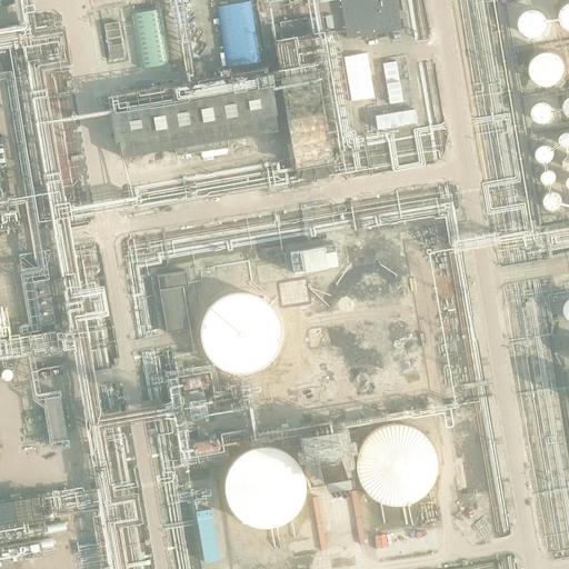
[(340,0),(347,38),(367,36),(368,39),(389,36),(388,31),(400,30),(396,0),(340,0)]
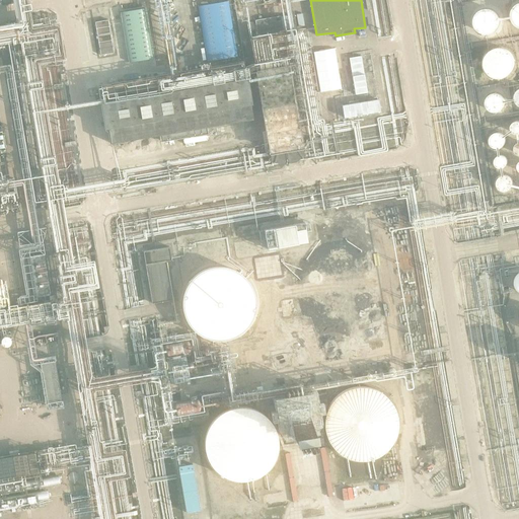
[(227,2),(198,7),(206,62),(236,58),(227,2)]
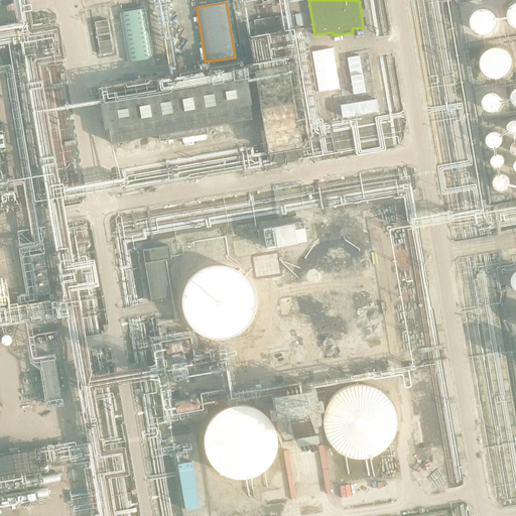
[(496,23),(496,22),(496,19),(495,17),(494,15),(492,12),(490,11),(488,9),(485,9),(482,9),(480,9),(477,10),(474,12),(473,13),(471,15),(470,17),(469,20),(469,23),(470,25),(470,27),(471,30),(473,32),(475,33),(477,35),(480,36),(482,36),(484,36),(487,35),(489,34),(492,33),(493,31),(495,28),(496,25),(496,23)]
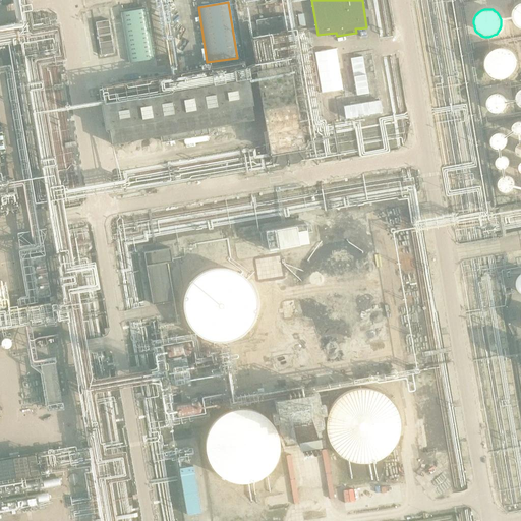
[(98,20),(100,55),(114,54),(112,19),(98,20)]
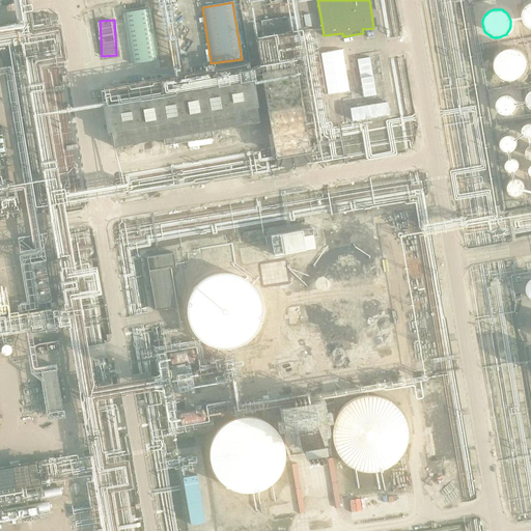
[(526,64),(526,61),(525,57),(523,54),(521,52),(519,51),(514,49),(511,49),(509,49),(505,49),(503,50),(501,52),(499,53),(497,55),(496,58),(495,61),(495,64),(495,67),(496,70),(497,73),(499,75),(502,77),(504,79),(507,80),(509,80),(512,80),(515,79),(519,77),(521,76),(524,73),(525,71),(526,67),(526,64)]
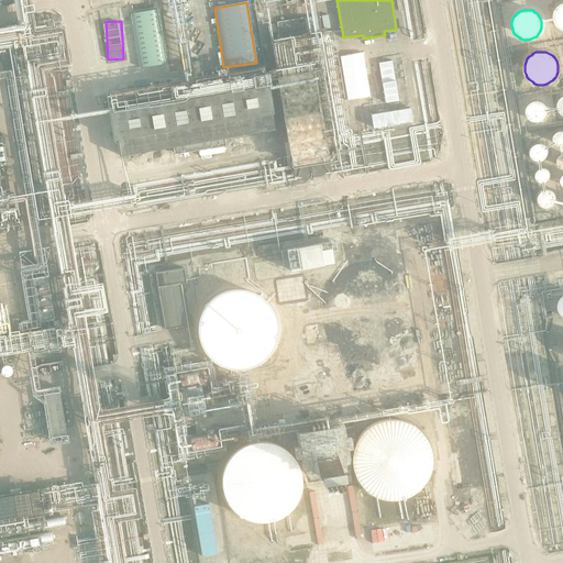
[(363,132),(407,124),(395,55),(372,58),(378,98),(357,101),(363,132)]
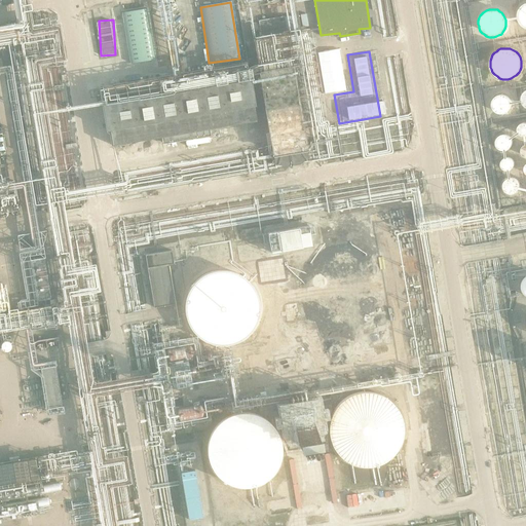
[(293,66),(259,72),(271,150),(273,150),(274,163),(285,166),(299,163),(309,158),(305,145),(307,145),(293,66)]
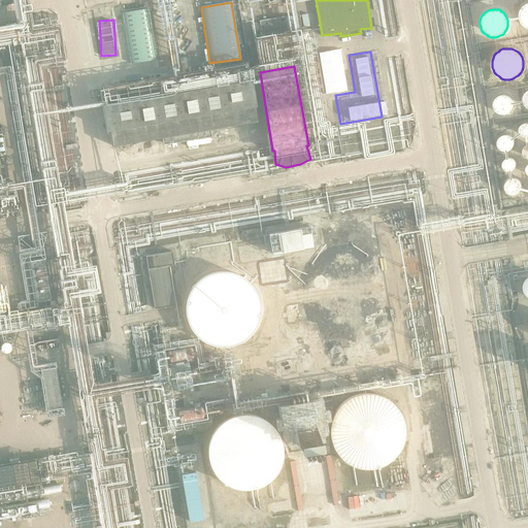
[(253,80),(106,103),(103,104),(107,131),(110,131),(112,145),(162,137),(163,143),(210,136),(209,129),(257,121),(255,105),(257,105),(253,80)]
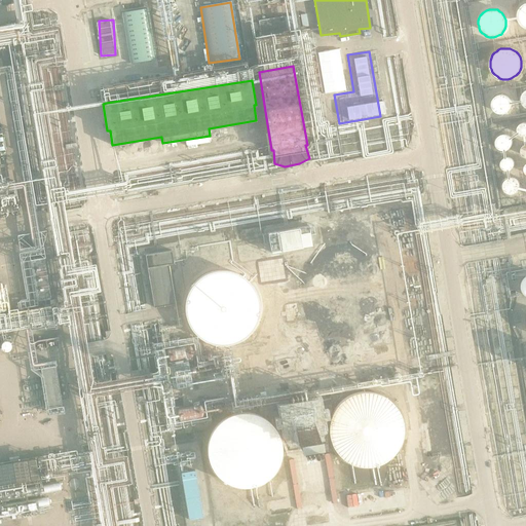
[(511,105),(511,104),(511,101),(509,98),(505,95),(502,95),(498,95),(496,96),(494,97),(493,98),(492,101),(491,104),(492,107),(493,109),(494,111),(497,113),(500,114),(504,113),(506,112),(509,111),(510,109),(511,107),(511,105)]
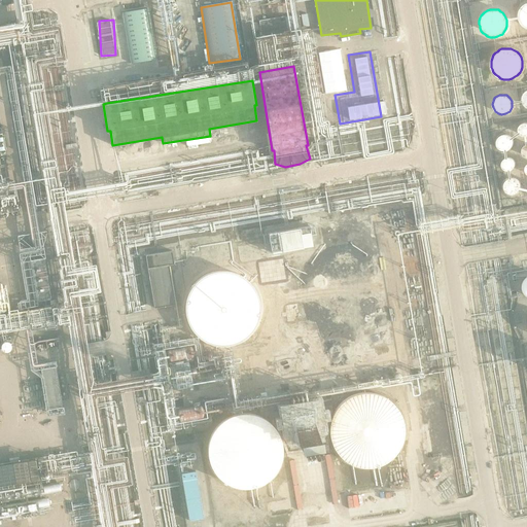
[(526,124),(525,124),(522,124),(520,125),(518,128),(518,131),(518,133),(519,135),(522,137),(524,138),(526,137),(526,124)]
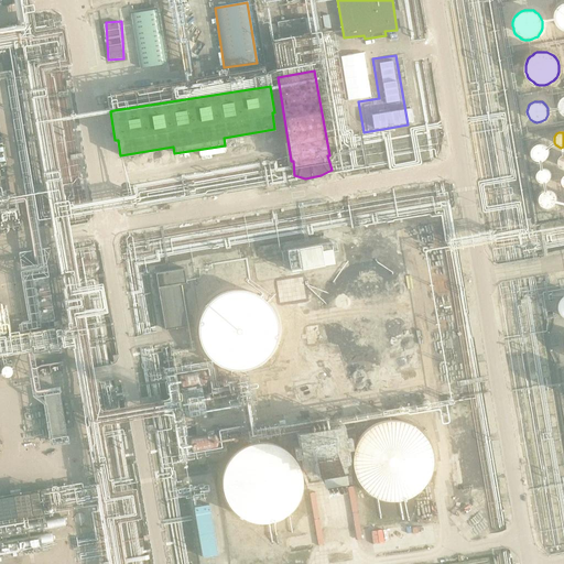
[(549,152),(548,149),(545,145),(542,143),(539,143),(537,144),(533,147),(532,149),(531,152),(532,155),(534,158),(538,160),(540,160),(543,160),(546,158),(548,155),(549,152)]
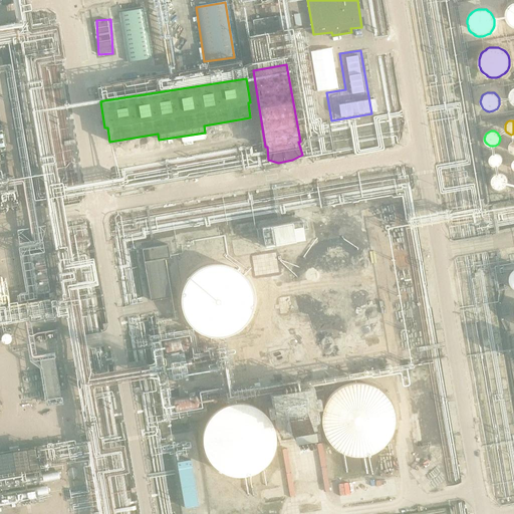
[(502,160),(501,157),(500,155),(498,154),(495,153),(492,153),(491,154),(489,157),(488,159),(488,162),(490,164),(492,166),(494,166),(497,166),(499,165),(501,162),(502,160)]
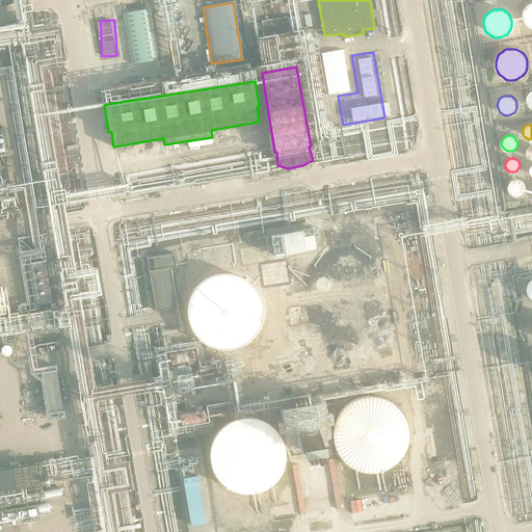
[(524,189),(524,188),(523,185),(522,183),(519,181),(515,180),(512,181),(510,183),(508,185),(507,188),(508,192),(509,194),(511,195),(514,196),(517,196),(521,194),(523,192),(524,189)]
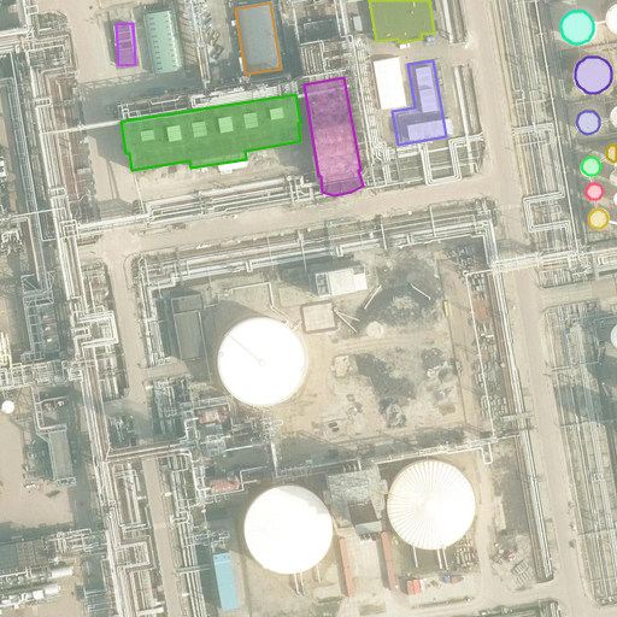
[(315,268),(319,295),(366,288),(363,260),(315,268)]
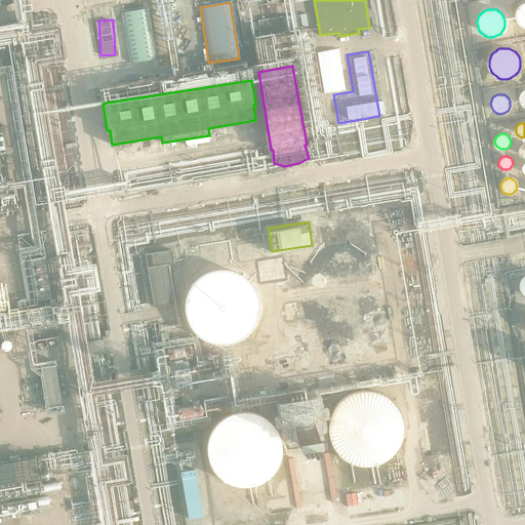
[(43,244),(41,234),(24,237),(26,247),(43,244)]
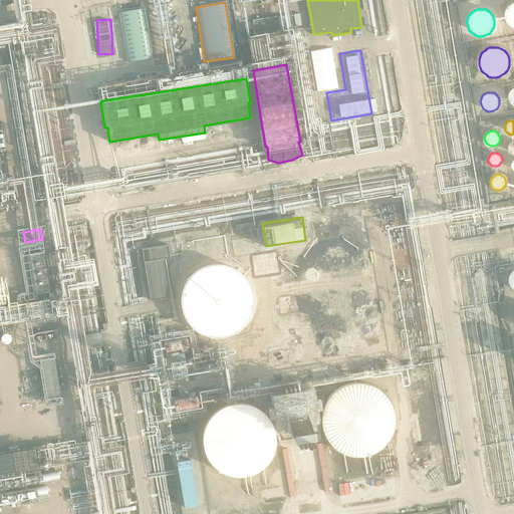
[(372,278),(371,271),(369,264),(366,257),(361,252),(356,247),(351,245),(349,243),(344,242),(340,241),(335,241),(330,241),(326,242),(322,243),(319,245),(315,247),(309,252),(305,257),(303,261),(301,264),(299,271),(299,278),(299,285),(301,291),(304,297),(309,303),(312,306),(315,309),(320,311),(323,313),(328,314),(335,315),(342,314),(345,313),(349,312),(355,309),(359,306),(362,303),(366,298),(369,292),(371,285),(372,278)]
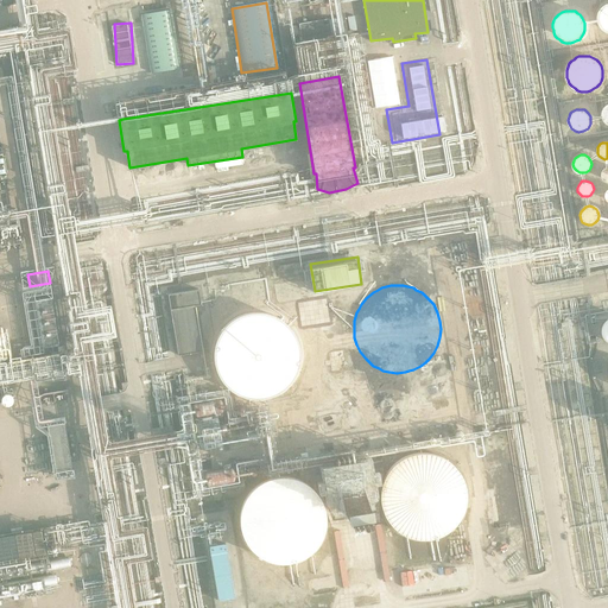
[(198,289),(169,293),(179,354),(203,350),(196,304),(202,303),(198,289)]
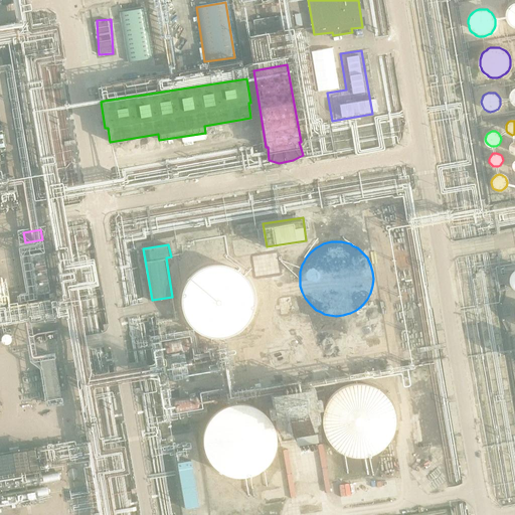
[(30,254),(37,294),(49,292),(43,252),(30,254)]
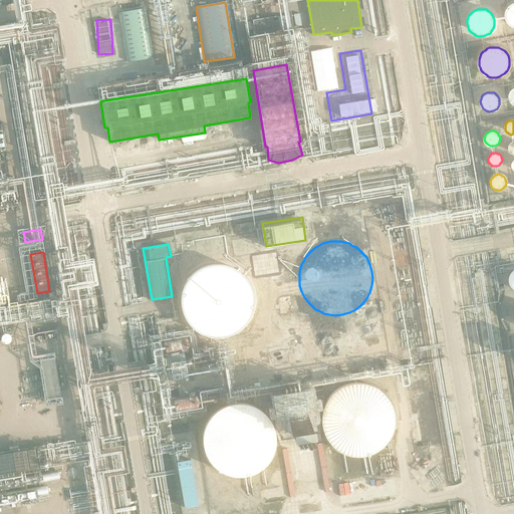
[(254,300),(254,299),(254,295),(254,292),(251,285),(248,278),(243,273),(240,270),(237,268),(233,265),(230,264),(223,262),(215,262),(208,263),(205,264),(201,265),(197,268),(194,270),(189,274),(185,280),(182,285),(180,293),(179,300),(180,307),(182,314),(184,317),(186,320),(190,326),(195,330),(202,334),(205,335),(210,336),(216,337),(223,336),(230,335),(237,331),(240,329),(243,326),(248,320),(250,317),(252,314),(254,307),(254,300)]
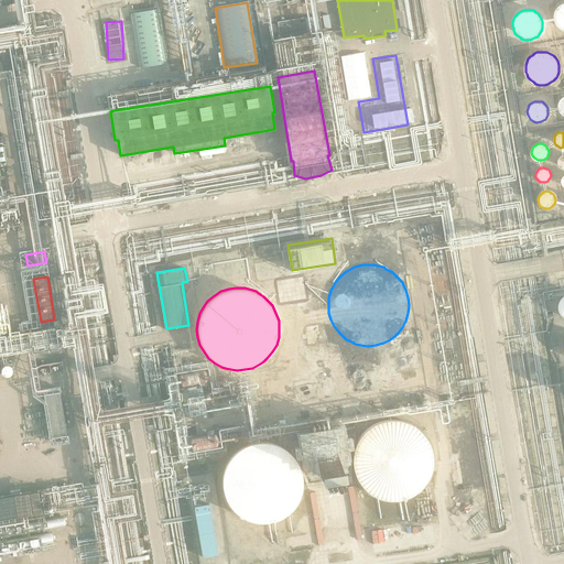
[(0,354),(45,346),(42,328),(0,336),(0,354)]
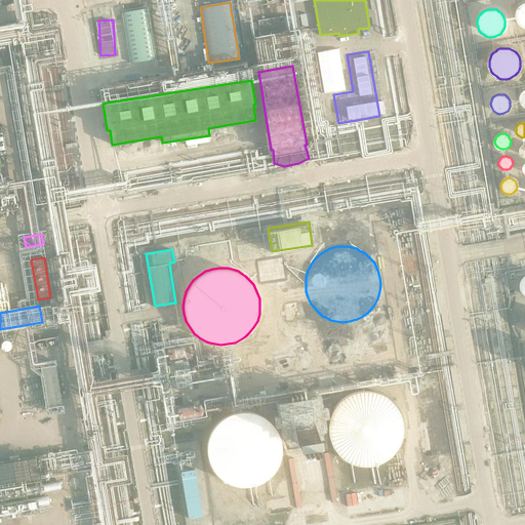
[(54,364),(41,367),(47,407),(62,405),(54,364)]
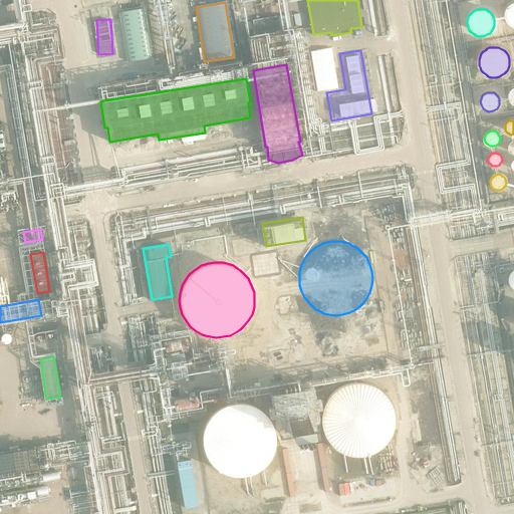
[(395,420),(395,415),(395,409),(393,403),(391,398),(388,393),(383,389),(379,384),(374,381),(369,379),(363,378),(357,377),(352,378),(346,379),(341,381),(336,384),(332,389),(328,393),(325,398),(323,403),(321,409),(321,415),(321,420),(323,426),(325,431),(328,436),(332,441),(336,444),(341,447),(346,449),(352,451),(357,451),(363,451),(369,449),(374,447),(379,444),(383,441),(388,436),(391,431),(393,426),(395,420)]
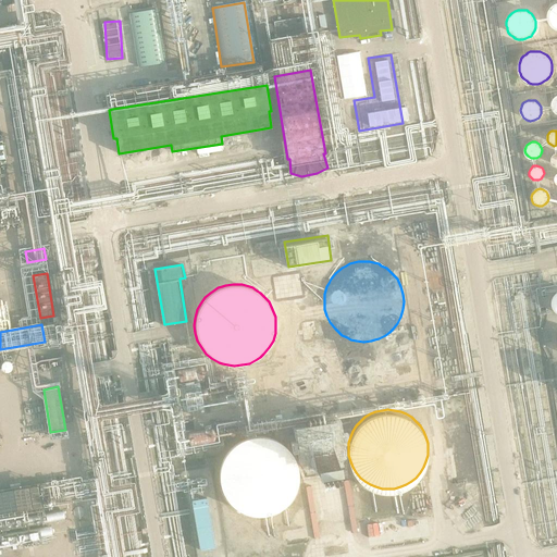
[(299,479),(299,473),(299,467),(297,460),(295,455),(292,449),(287,444),(283,441),(277,437),(271,434),(265,433),(259,433),(252,433),(246,434),(240,437),(235,441),(231,444),(226,449),(223,455),(221,460),(219,467),(219,473),(219,480),(221,485),(223,492),(226,497),(231,502),(235,506),(240,509),(247,511),(252,512),(259,514),(265,512),(271,511),(277,509),(283,506),(287,502),(292,496),(295,492),(297,485),(299,479)]
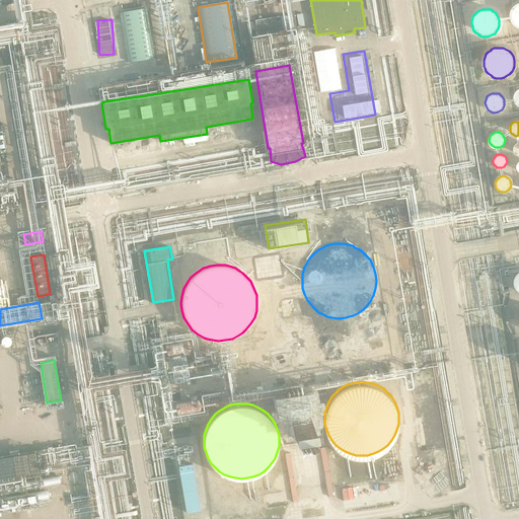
[(0,518),(0,508),(29,504),(28,500),(48,497),(46,485),(58,483),(55,467),(78,464),(75,445),(0,456),(0,518)]
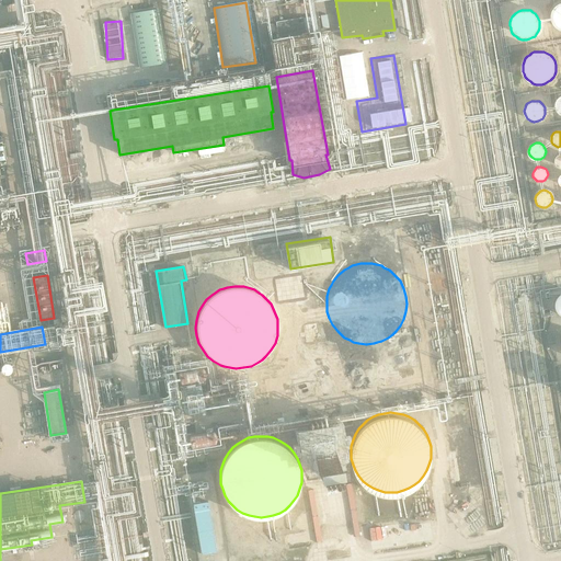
[(193,505),(201,556),(216,553),(207,503),(193,505)]
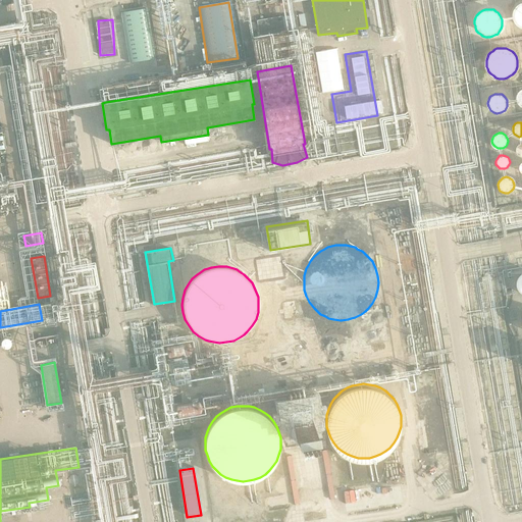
[(82,496),(83,515),(94,515),(93,494),(82,496)]
